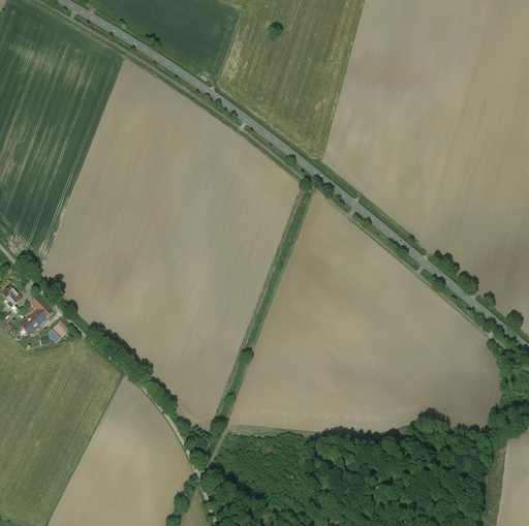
[(21,297),(10,285),(2,292),(9,300),(5,303),(10,308),(14,304),(13,303),(21,297)]
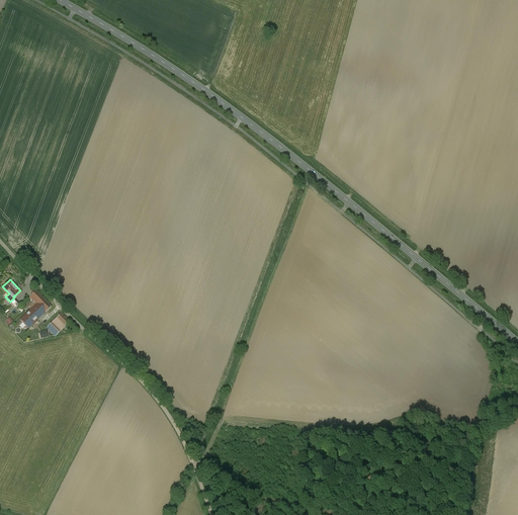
[(46,298),(36,288),(29,294),(35,299),(36,302),(39,305),(46,298)]
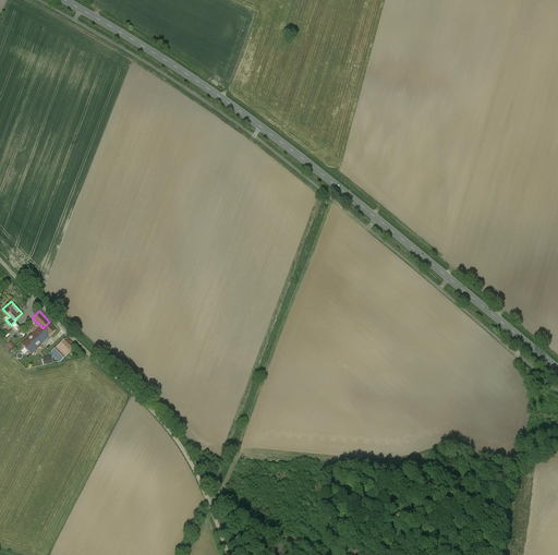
[(21,326),(15,321),(11,325),(16,330),(21,326)]
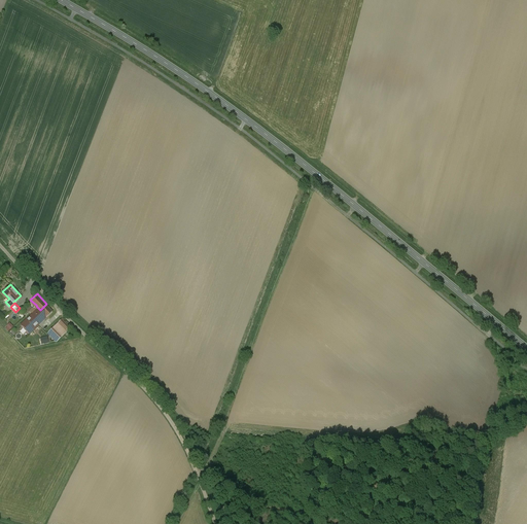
[(51,309),(46,304),(40,310),(45,315),(51,309)]
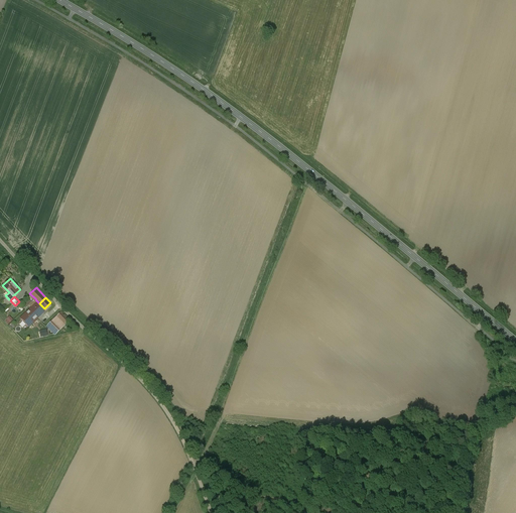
[(39,303),(36,300),(32,304),(40,312),(44,308),(39,303)]
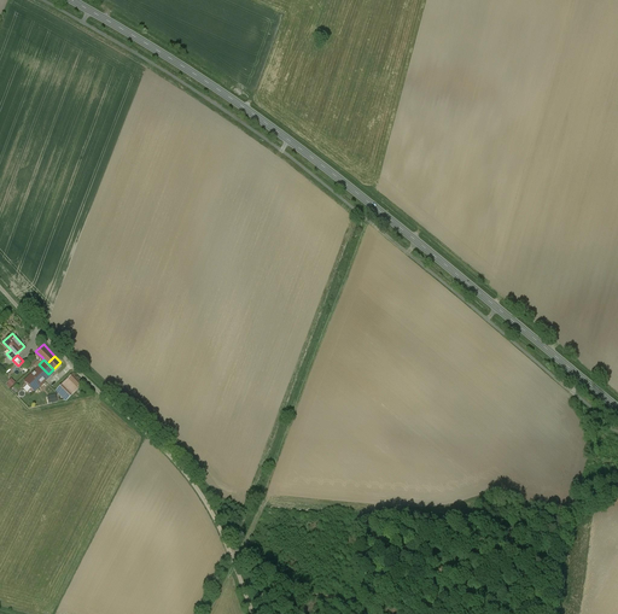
[(48,374),(39,364),(39,366),(24,379),(34,387),(48,374)]
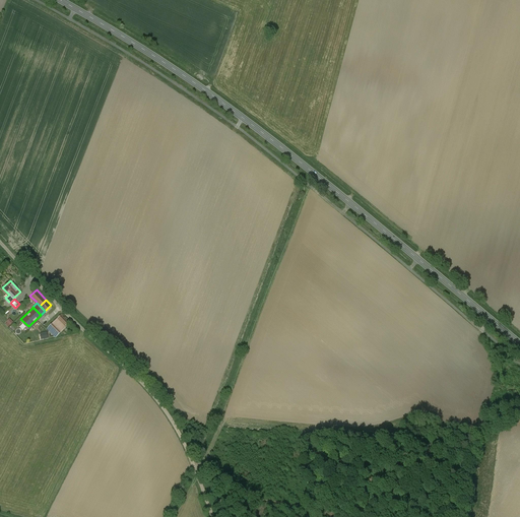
[(68,320),(61,313),(57,316),(65,324),(68,320)]
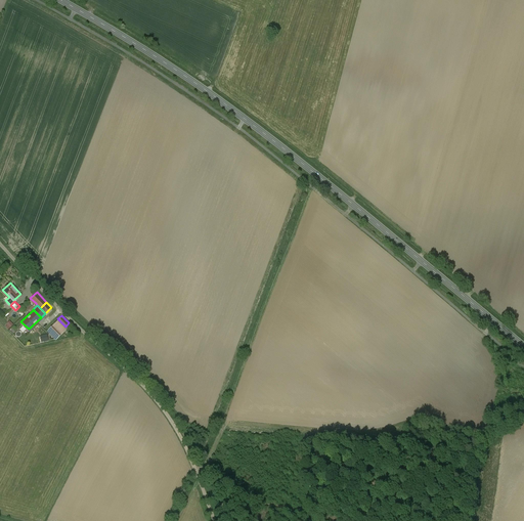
[(6,323),(9,328),(14,321),(10,318),(6,323)]
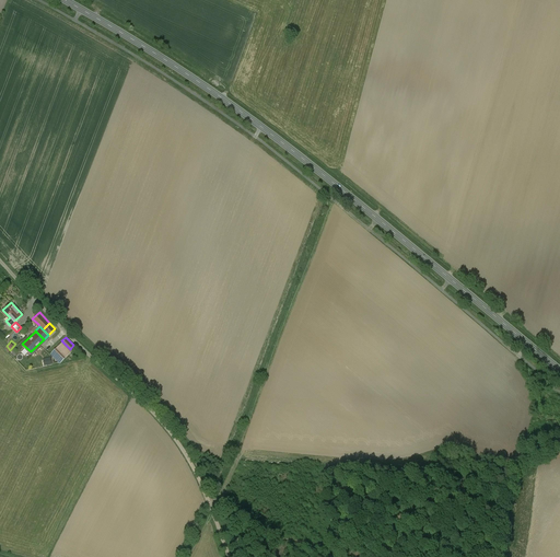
[(61,340),(54,348),(63,358),(71,350),(70,349),(61,340)]
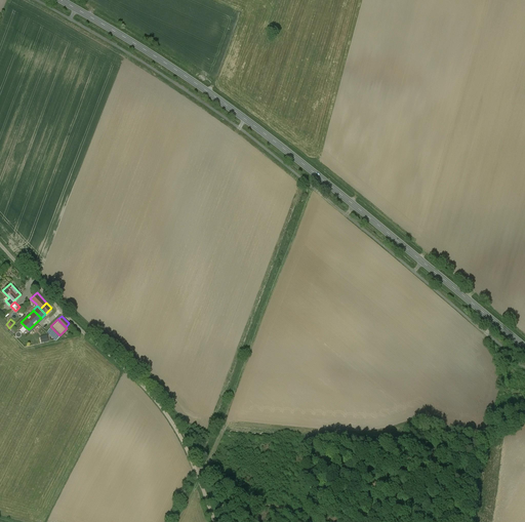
[(59,335),(50,326),(47,329),(56,338),(59,335)]
